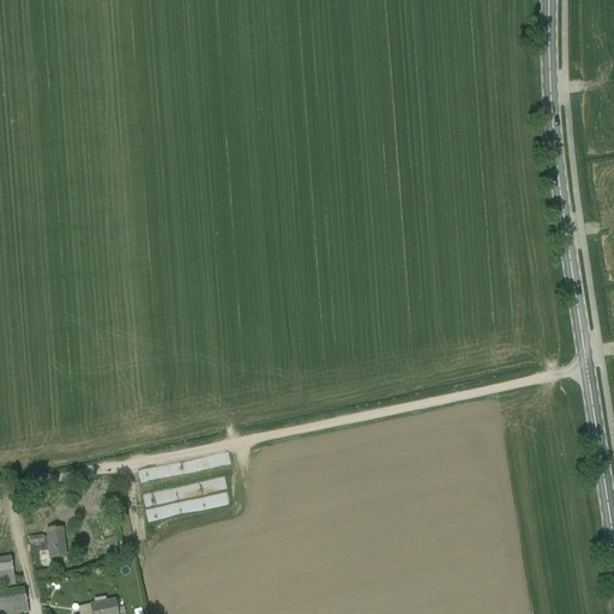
[(204,467),(187,470),(188,476),(205,473),(204,467)]
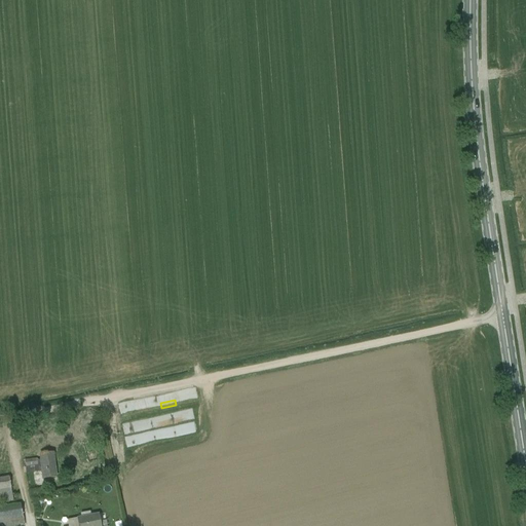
[(183,411),(185,421),(203,417),(201,407),(183,411)]
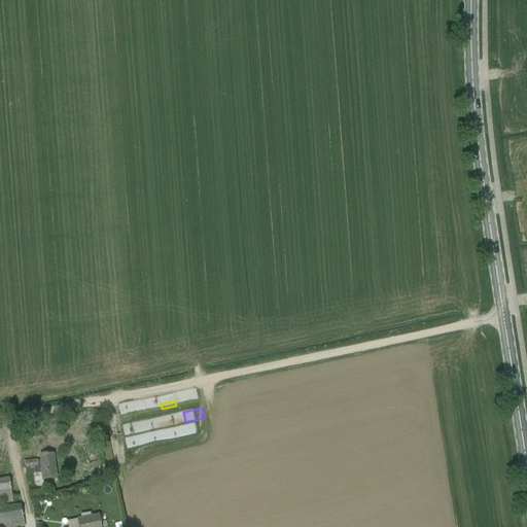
[(56,477),(53,454),(40,455),(40,460),(37,461),(36,460),(24,461),(25,473),(42,471),(42,479),(56,477)]
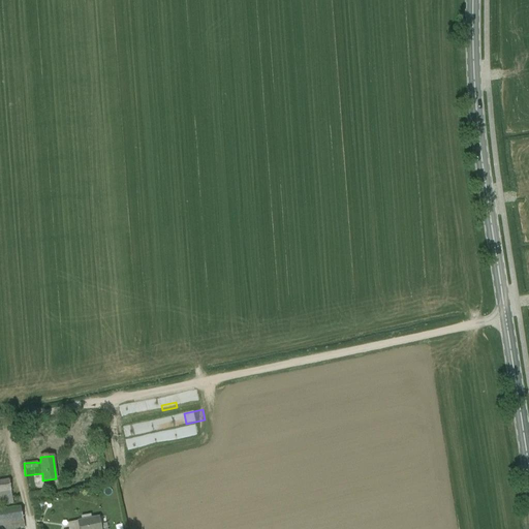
[(0,505),(12,503),(10,491),(8,479),(0,480),(0,505)]
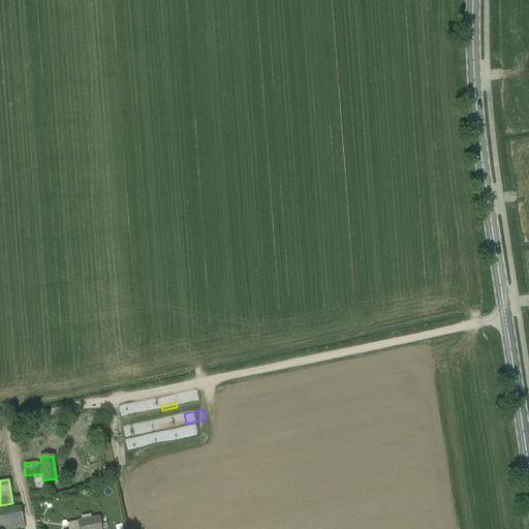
[(45,490),(30,493),(31,500),(47,497),(45,490)]
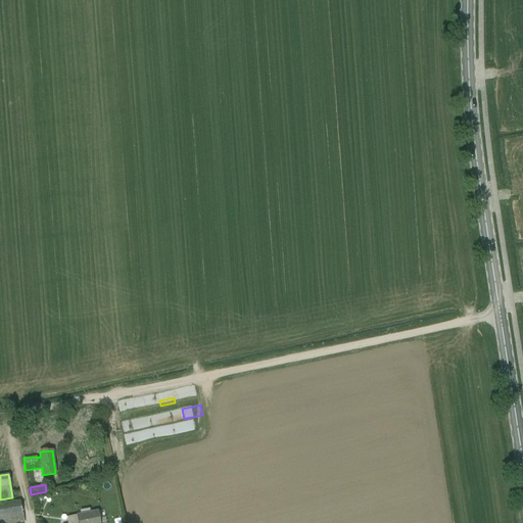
[(0,522),(21,522),(24,522),(20,501),(0,504),(0,522)]
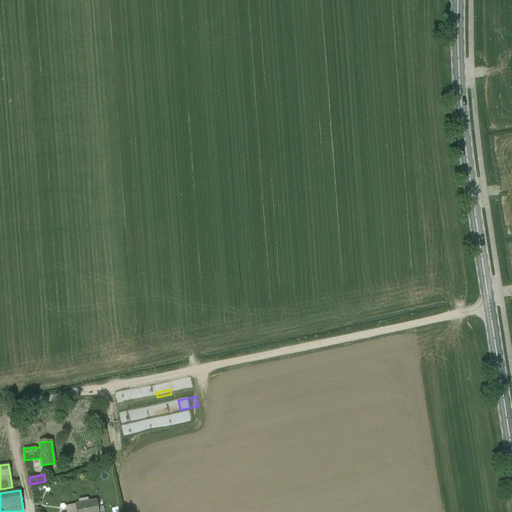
[(103,507),(101,499),(96,501),(95,500),(88,501),(87,498),(78,499),(79,503),(75,504),(65,506),(66,511),(98,511),(97,507),(103,507)]
